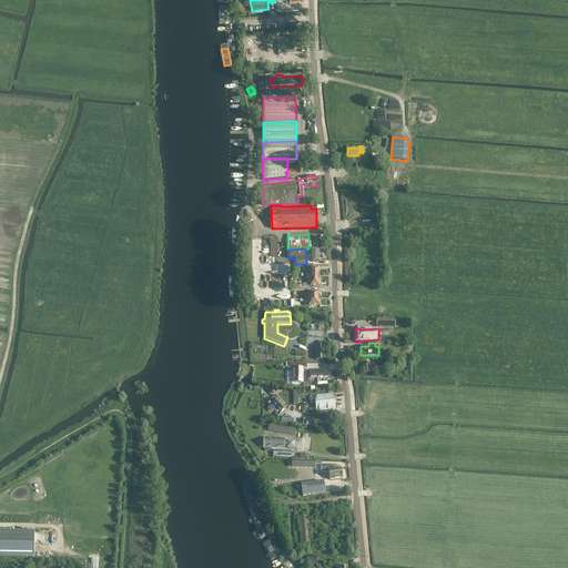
[(363,362),(363,368),(363,373),(371,372),(371,371),(374,371),(373,367),(371,367),(369,361),(363,362)]
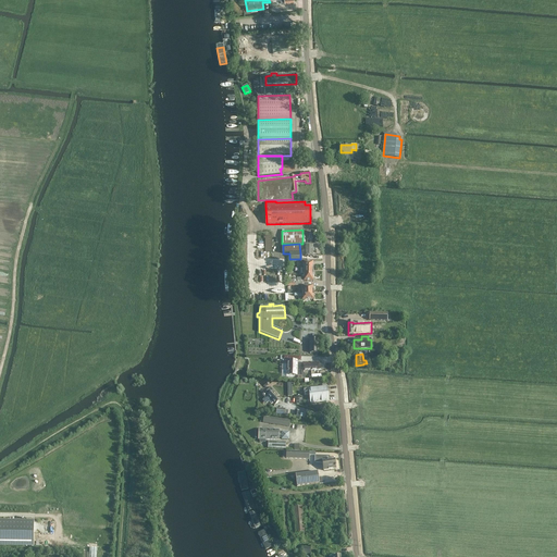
[(287,364),(286,378),(292,378),(292,375),(297,375),(297,361),(288,361),(288,364),(287,364)]
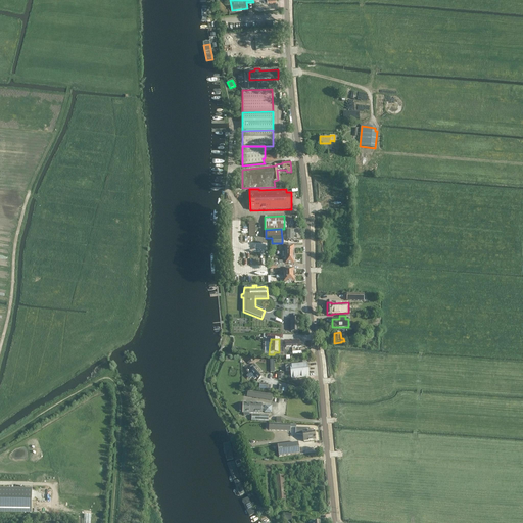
[(251,367),(246,371),(249,374),(252,378),(254,380),(255,380),(256,381),(260,378),(259,377),(264,374),(265,373),(257,366),(255,363),(251,367)]
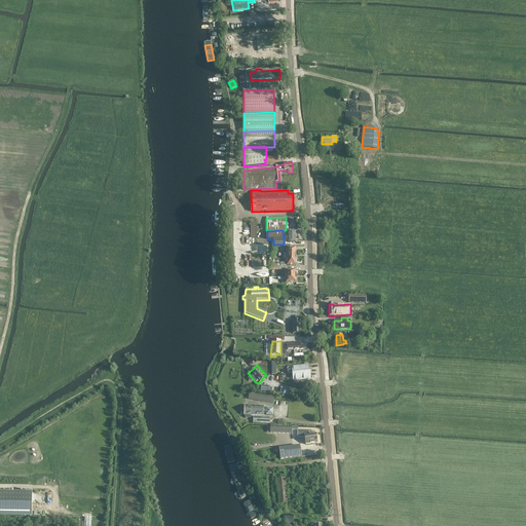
[(292,367),(288,368),(288,374),(292,374),(309,372),(308,365),(292,366),(292,367)]
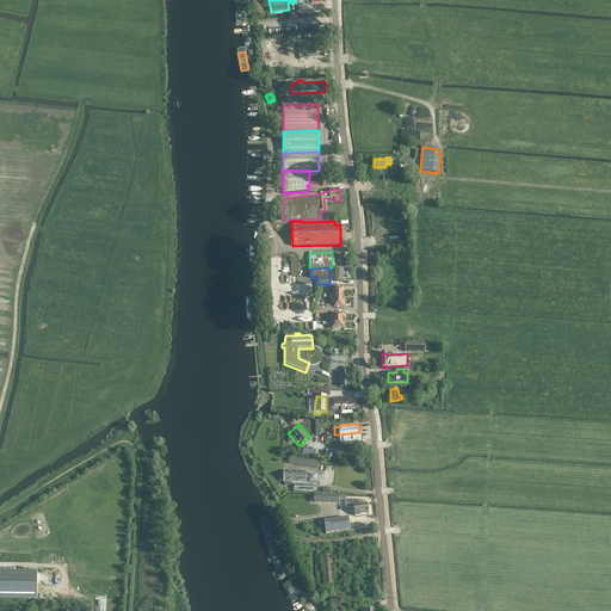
[(359,432),(339,434),(340,443),(360,440),(359,432)]
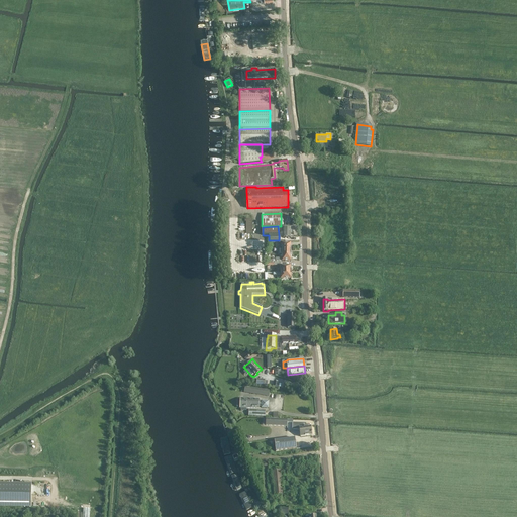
[(244,390),(243,393),(269,397),(270,394),(270,391),(244,387),(244,390)]
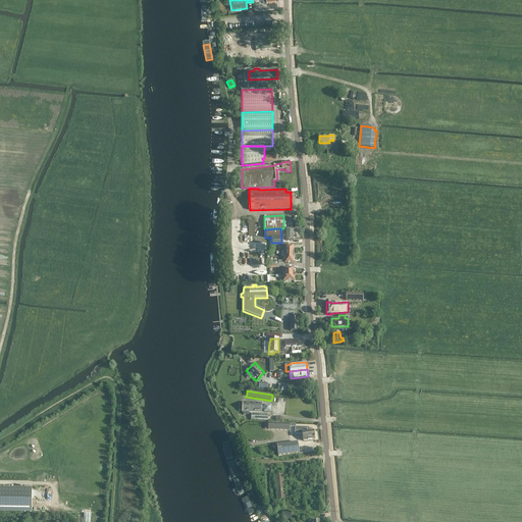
[(243,403),(242,413),(243,413),(243,415),(249,415),(249,413),(261,414),(261,411),(264,411),(264,413),(271,413),(271,406),(264,406),(261,406),(261,404),(243,403)]
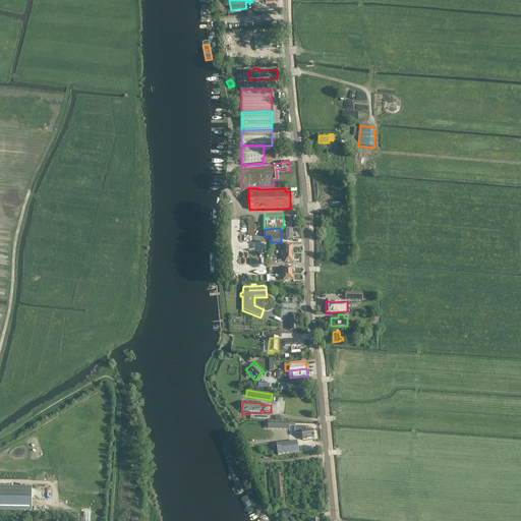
[(294,426),(294,433),(302,433),(302,440),(314,439),(313,437),(314,437),(314,436),(313,436),(312,429),(308,430),(308,426),(294,426)]
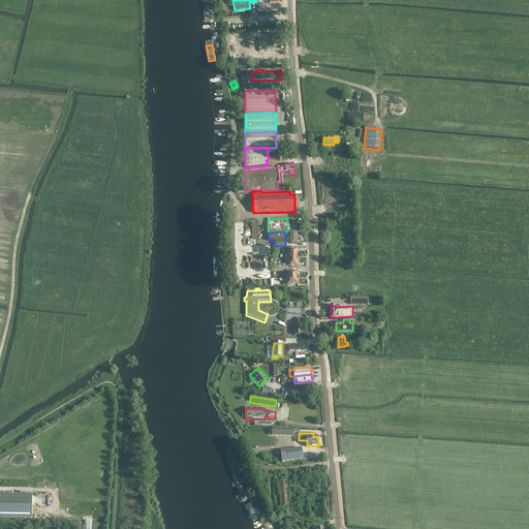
[(250,444),(243,445),(245,455),(248,455),(252,454),(250,444)]
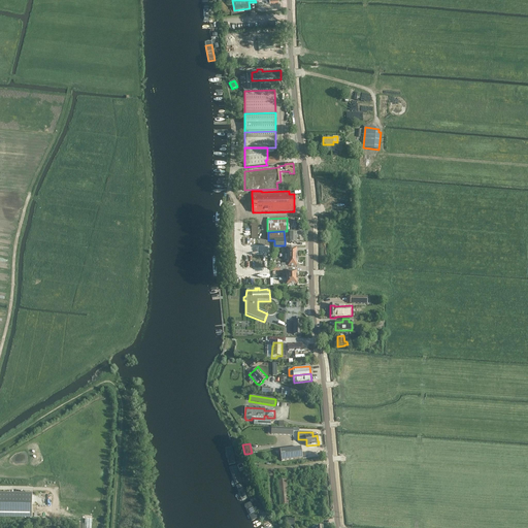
[(232,448),(226,449),(229,465),(235,463),(232,448)]
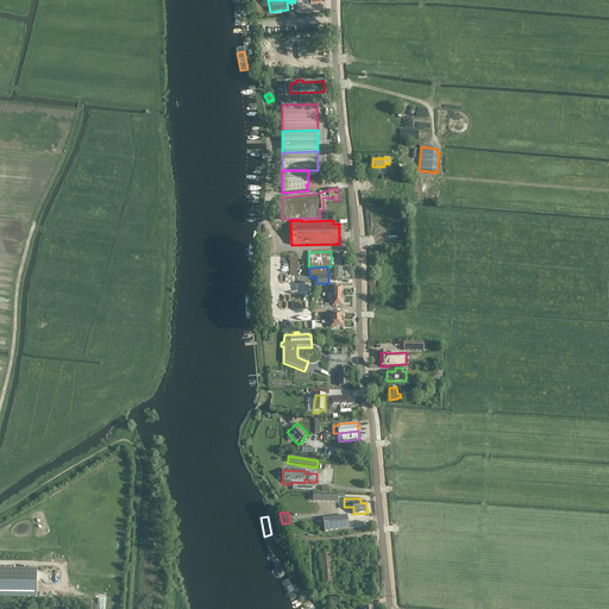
[(322,520),(324,526),(325,532),(349,529),(347,516),(322,520)]
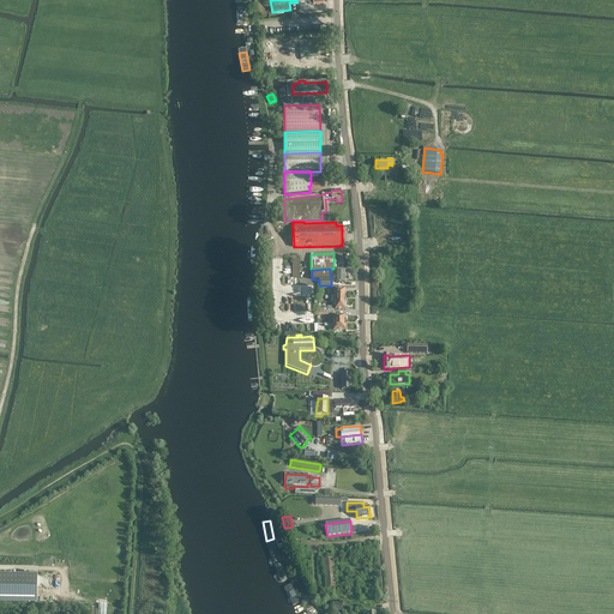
[(274,542),(268,545),(274,564),(281,560),(274,542)]
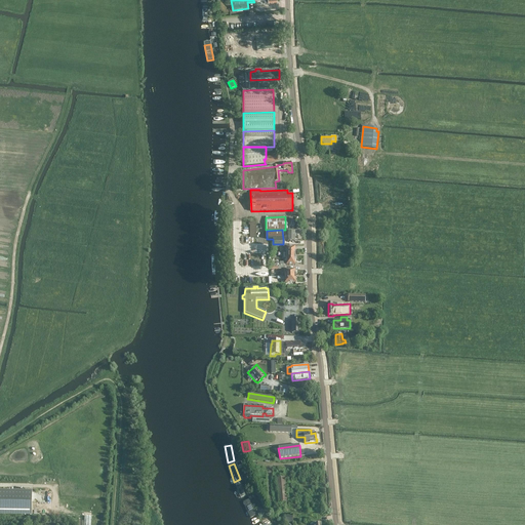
[(287,501),(285,488),(285,477),(277,478),(279,502),(287,501)]
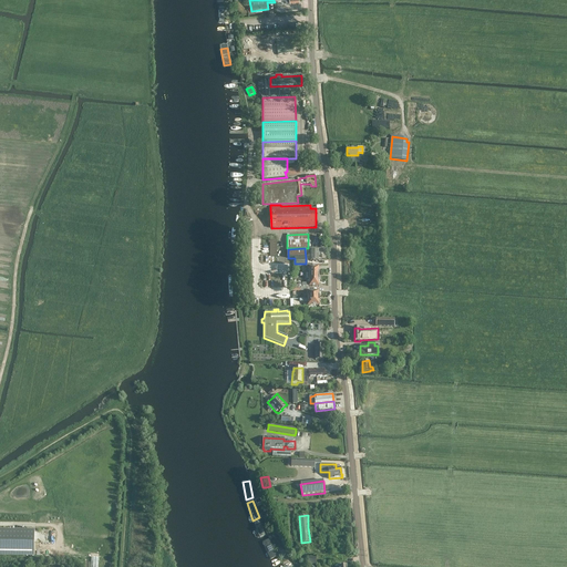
[(259,521),(255,523),(259,537),(265,535),(259,521)]
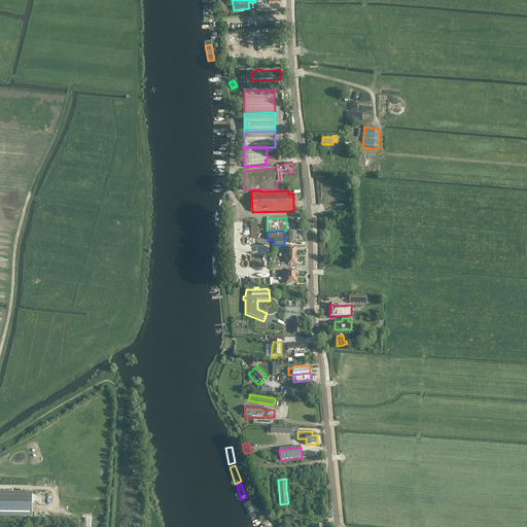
[(0,492),(0,515),(32,516),(32,493),(0,492)]
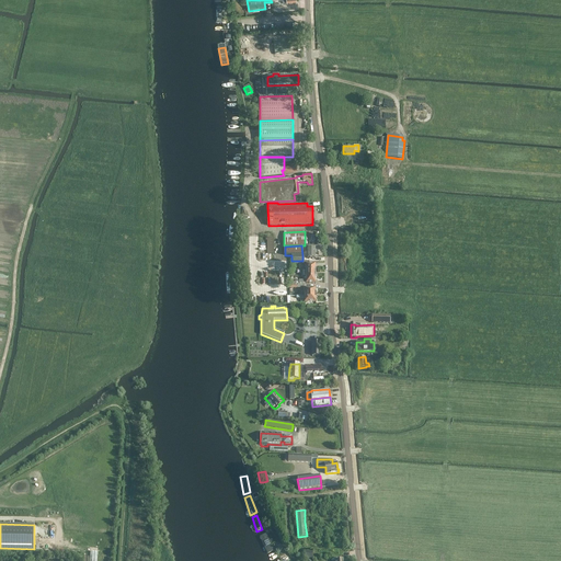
[(266,534),(260,537),(263,542),(264,542),(265,546),(264,547),(267,553),(274,550),(266,534)]
